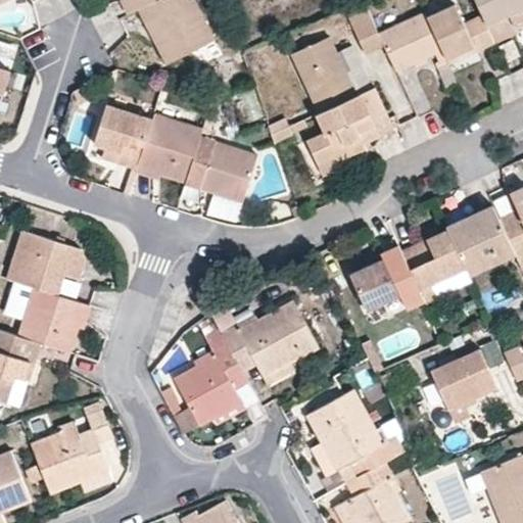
[(121,0),(129,14),(139,9),(156,0),(121,0)]
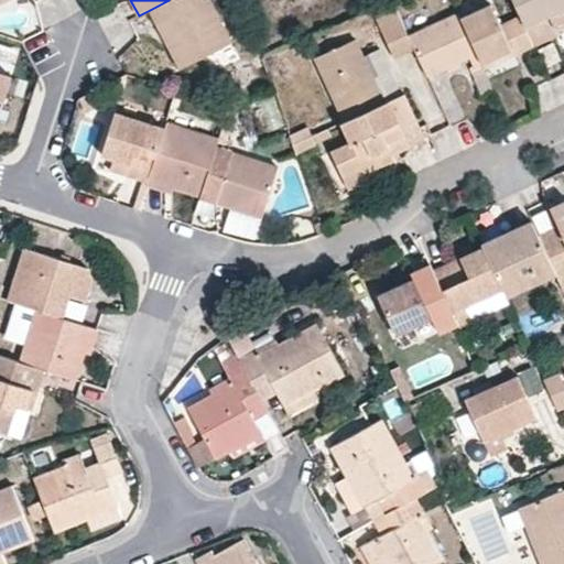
[(169,0),(150,10),(158,25),(163,23),(176,49),(173,54),(181,68),(232,43),(209,0),(169,0)]
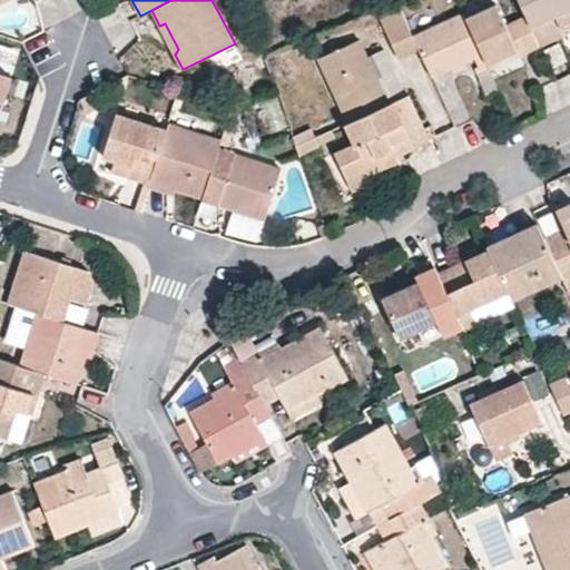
[(569,0),(519,0),(526,13),(531,25),(569,6),(569,0)]
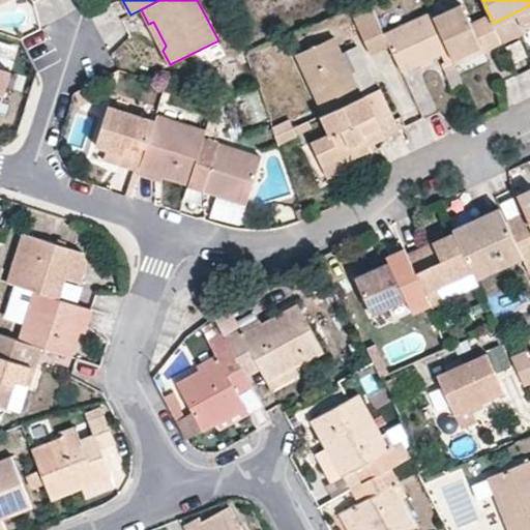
[(462,8),(427,24),(441,52),(449,47),(458,57),(477,49),(481,57),(501,45),(494,23),(489,12),(468,23),(462,8)]
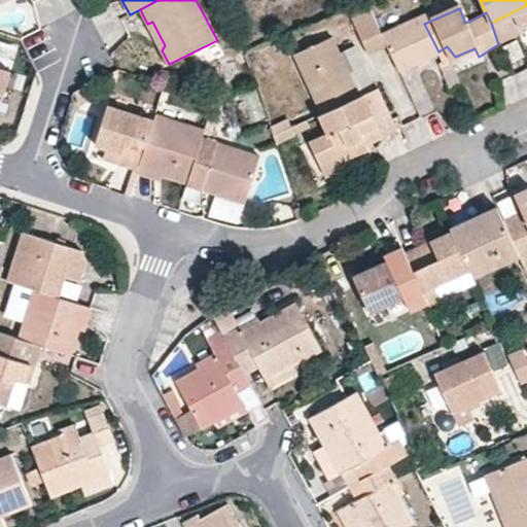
[(422,19),(387,36),(392,49),(401,72),(440,54),(438,51),(424,24),(422,19)]
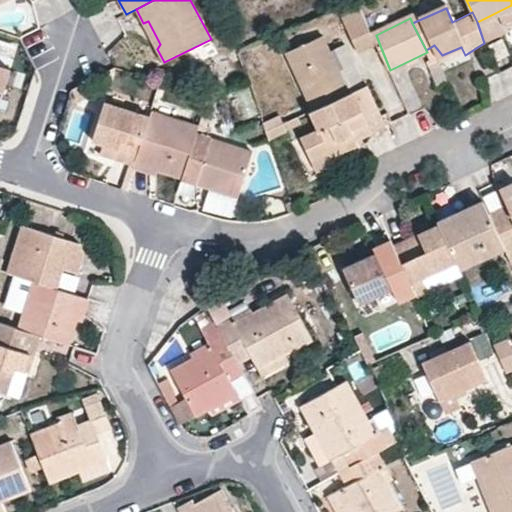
[(360,58),(381,48),(376,35),(363,20),(346,29),(360,58)]
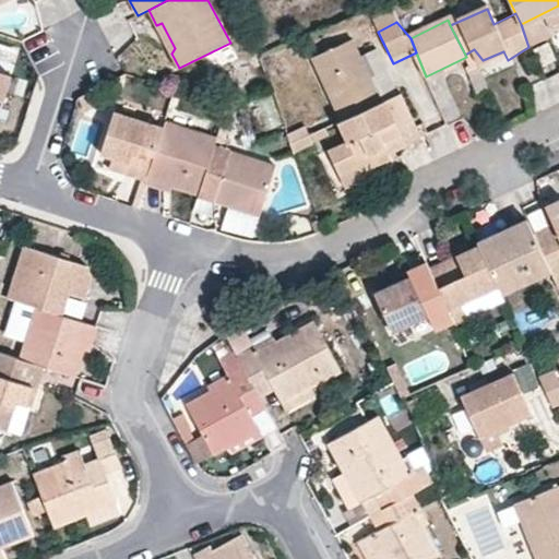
[(351,43),(311,58),(336,121),(341,120),(376,106),(351,43)]
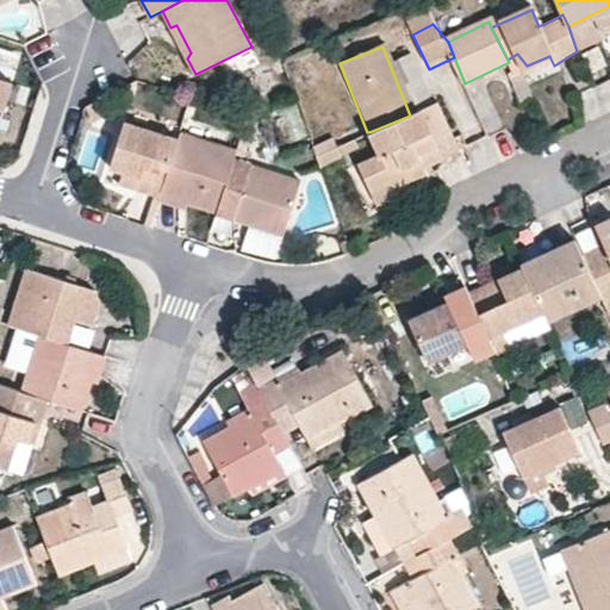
[(0,119),(12,83),(0,79),(0,119)]
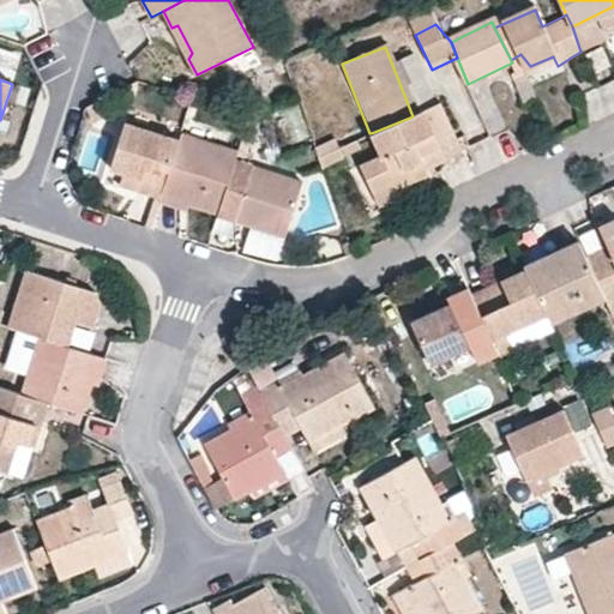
[(467,88),(489,133),(505,126),(483,79),(467,88)]
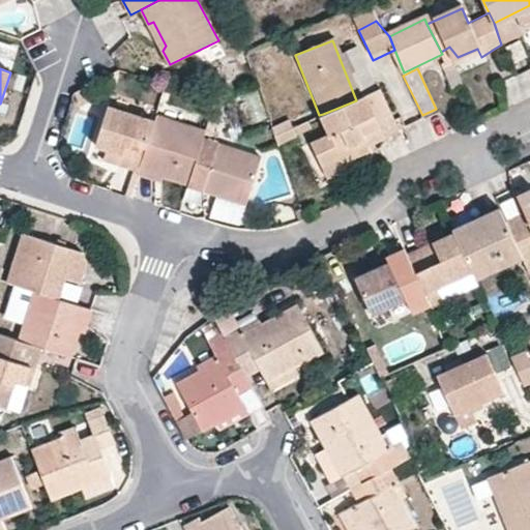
[(458,70),(443,79),(453,92),(466,85),(458,70)]
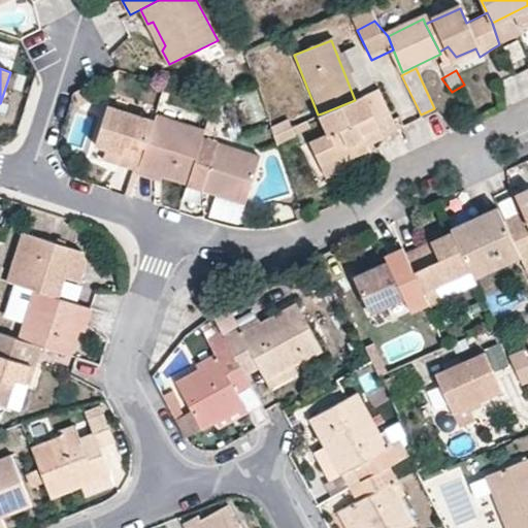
[(355,100),(322,113),(330,132),(312,142),(323,165),(338,157),(341,161),(359,153),(356,147),(396,127),(378,88),(355,100)]
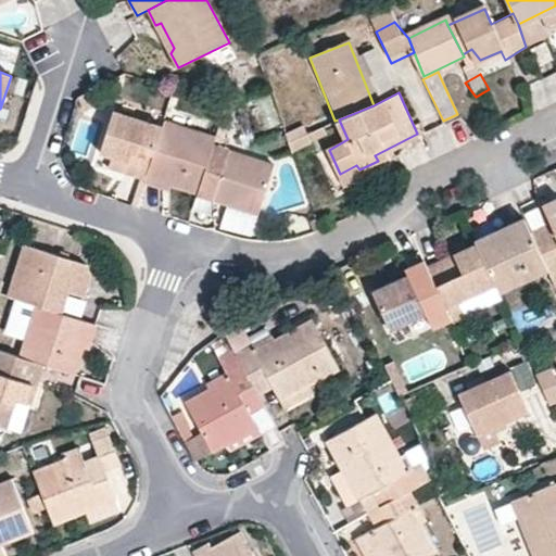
[(123,175),(144,182),(162,127),(112,112),(99,153),(126,163),(123,175)]
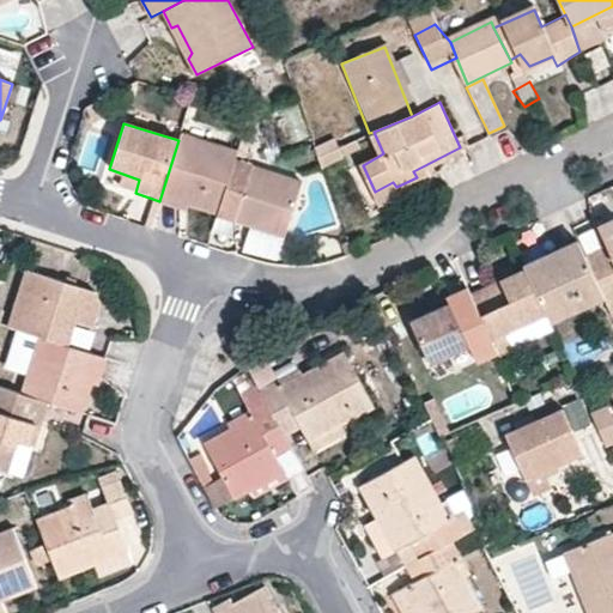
[(180,135),(178,140),(159,201),(180,207),(181,201),(219,213),(236,161),(237,155),(180,135)]
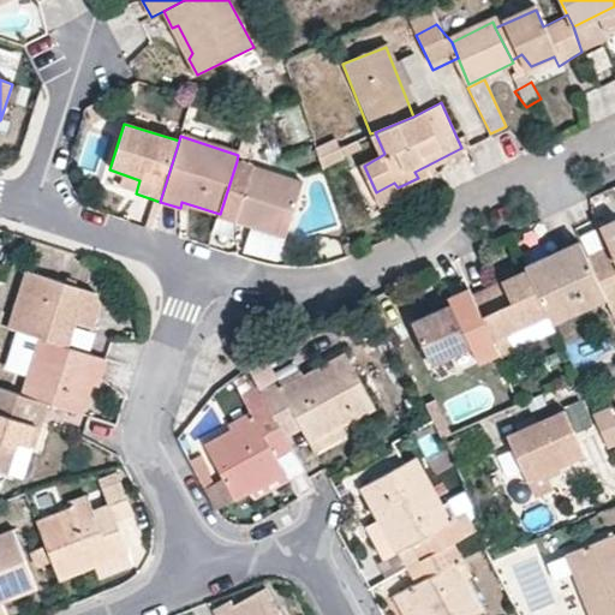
[(304,183),(237,161),(220,214),(219,218),(286,239),(304,183)]
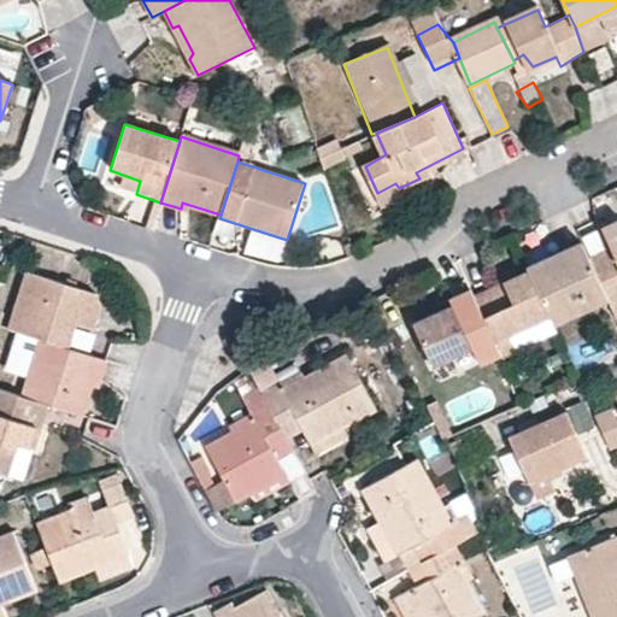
[(595,269),(607,298),(615,307),(616,305),(616,222),(604,227),(615,259),(595,269)]
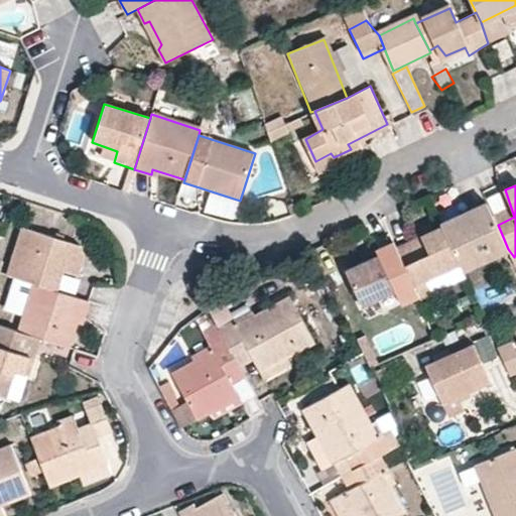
[(487,203),(442,223),(444,227),(462,263),(465,270),(508,249),(498,225),(487,203)]
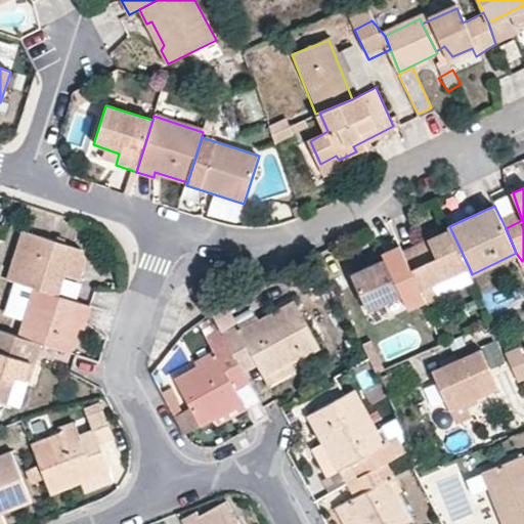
[(82,248),(25,230),(9,279),(37,288),(58,295),(66,276),(80,280),(87,258),(82,248)]
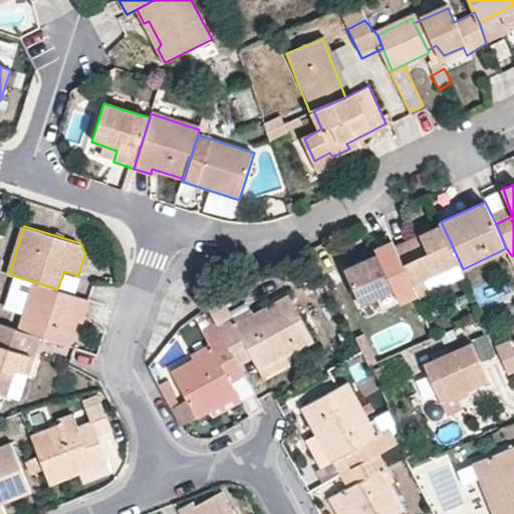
[(443,226),(395,248),(411,284),(460,262),(443,226)]
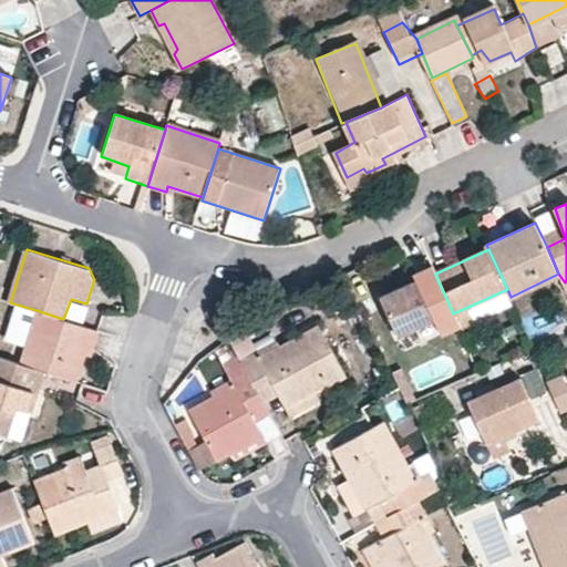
[(433,267),(414,275),(420,281),(380,298),(399,336),(435,320),(443,336),(462,329),(453,313),(435,274),(433,267)]
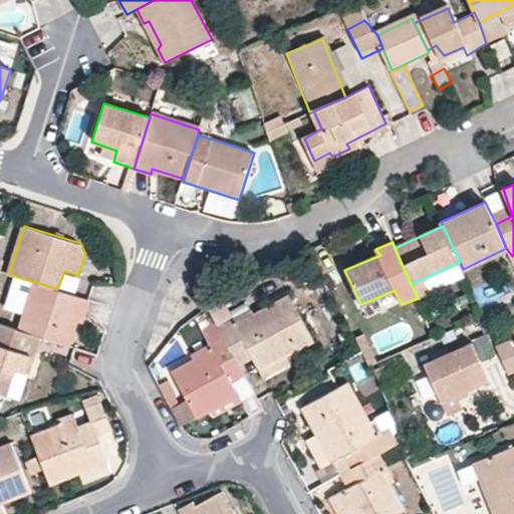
[(202,273),(185,282),(190,291),(207,281),(202,273)]
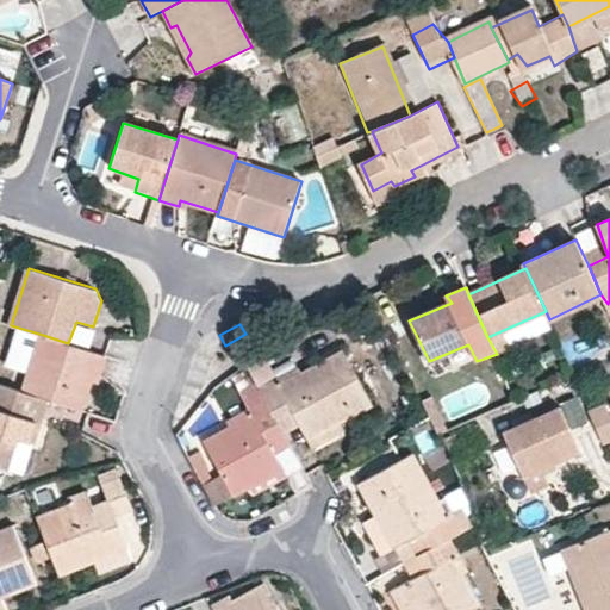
[(106,356),(68,343),(43,335),(23,393),(45,400),(78,409),(89,378),(98,381),(106,356)]
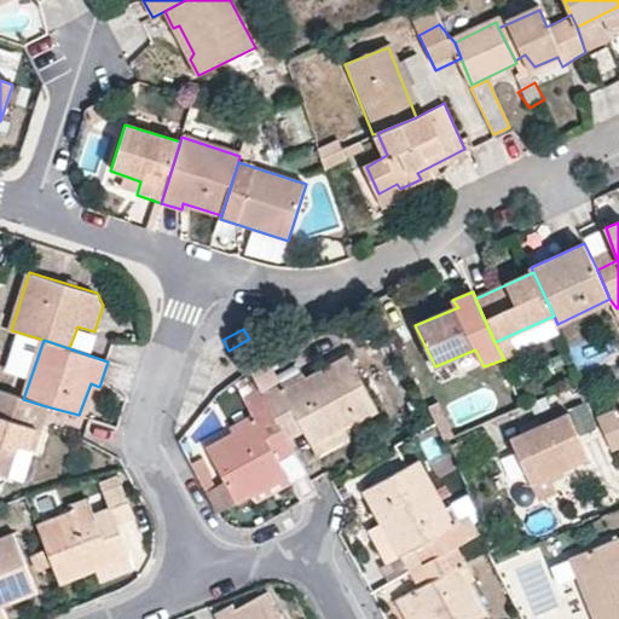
[(256,420),(208,446),(236,501),(287,473),(279,458),(272,446),(289,437),(282,424),(298,416),(313,445),(379,408),(348,353),(285,389),(268,360),(250,370),(260,387),(243,395),(256,420)]
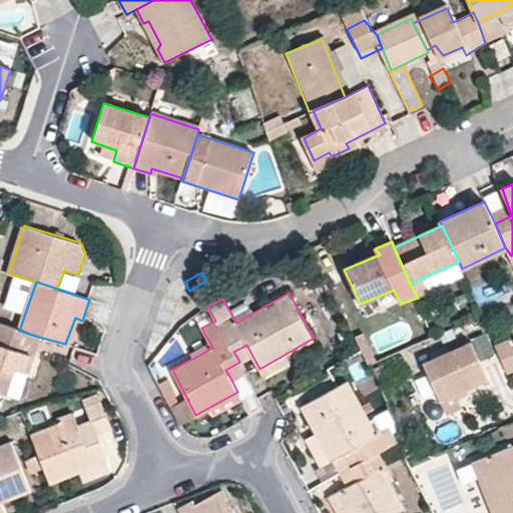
[(19,331),(0,325),(0,394),(7,396),(12,378),(20,380),(22,373),(27,375),(38,337),(19,331)]
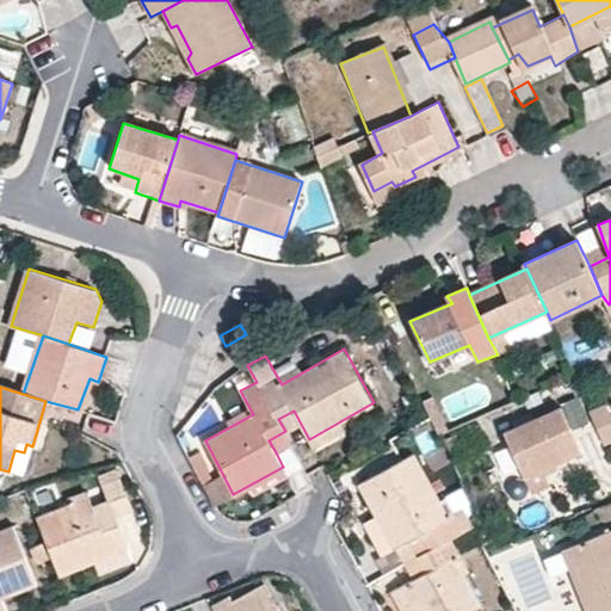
[(610,415),(604,403),(591,409),(608,442),(610,439),(610,415)]
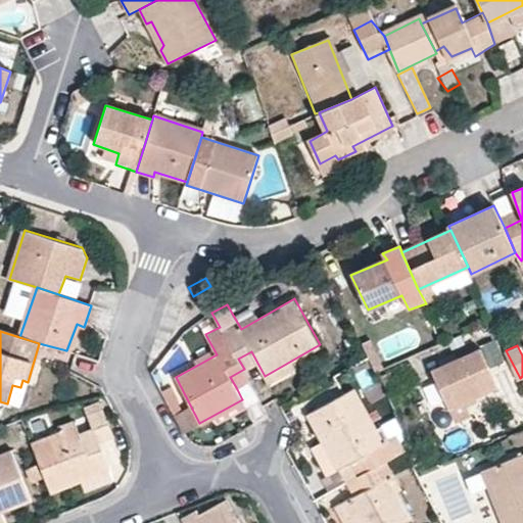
[(480,347),(432,372),(452,408),(498,386),(480,347)]
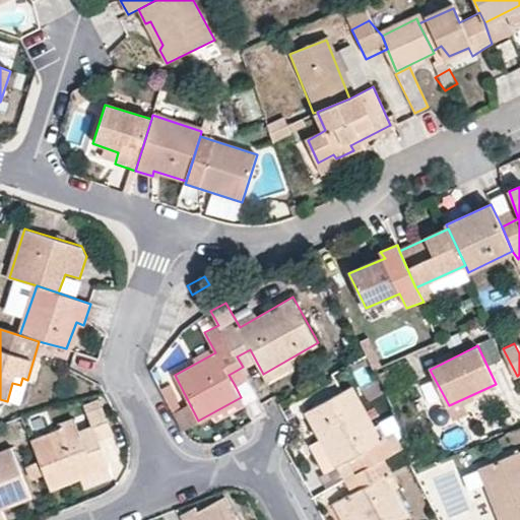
[(348,386),(307,410),(334,465),(359,453),(367,466),(356,474),(364,484),(340,501),(352,519),(397,519),(407,515),(386,476),(391,472),(384,457),(394,452),(389,440),(381,443),(348,386)]
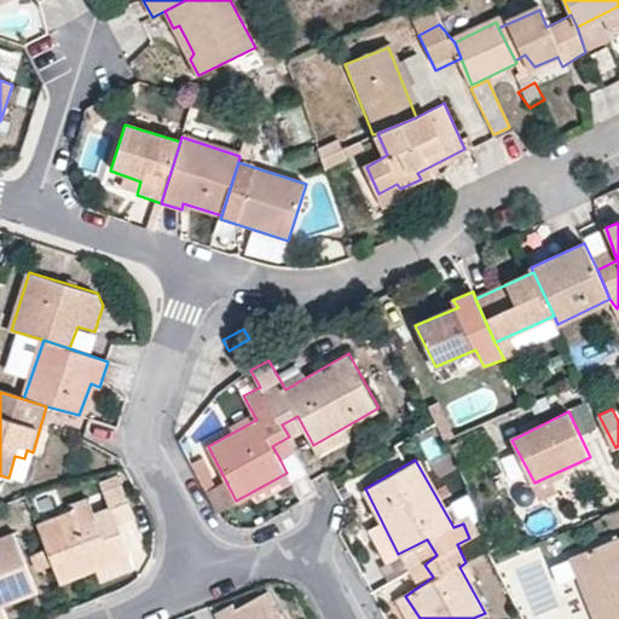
[(122,481),(104,489),(117,525),(137,518),(122,481)]
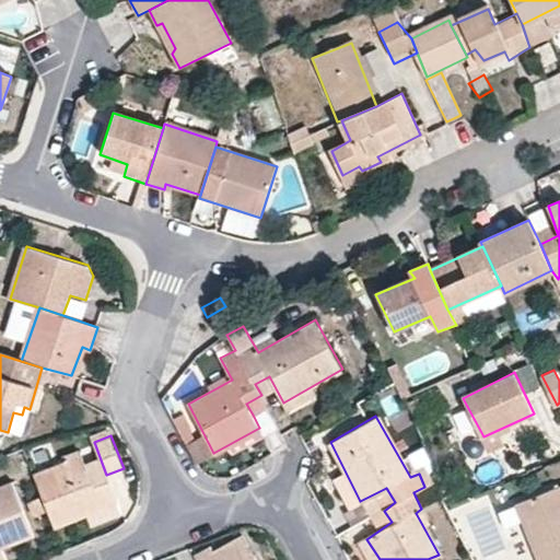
[(82,454),(34,473),(56,526),(117,502),(107,477),(93,482),(82,454)]
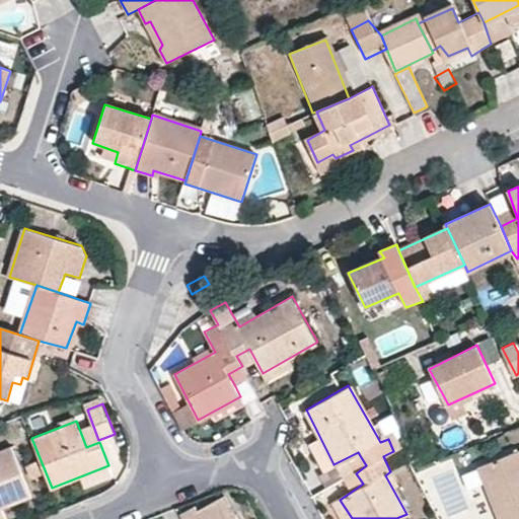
[(0,507),(31,496),(12,446),(0,450),(0,507)]
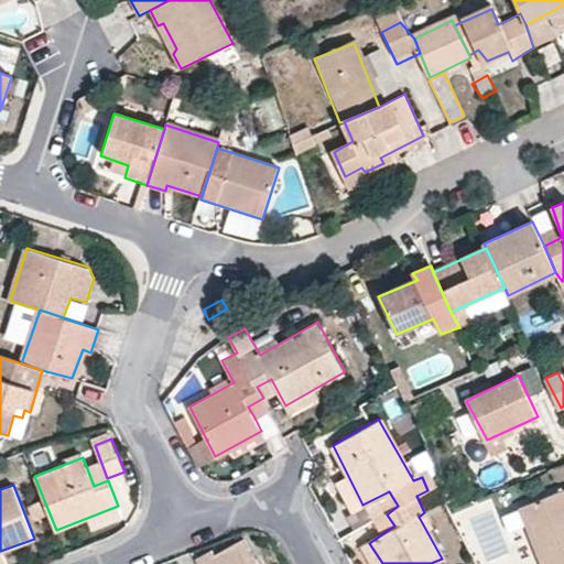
[(563,563),(563,496),(562,491),(520,508),(545,563),(563,563)]
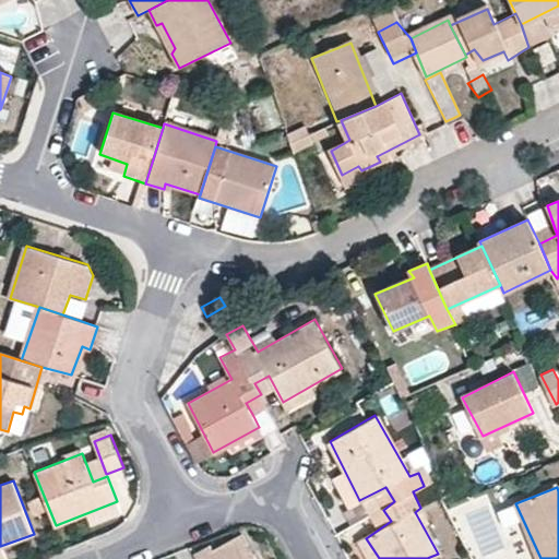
[(257,558),(245,535),(202,558),(257,558)]
